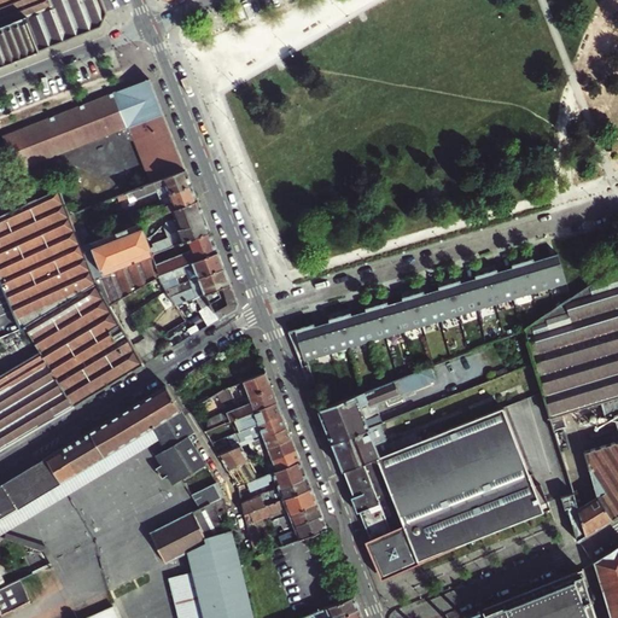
[(0,0),(0,65),(73,38),(101,27),(108,12),(103,0),(85,0),(0,0)]
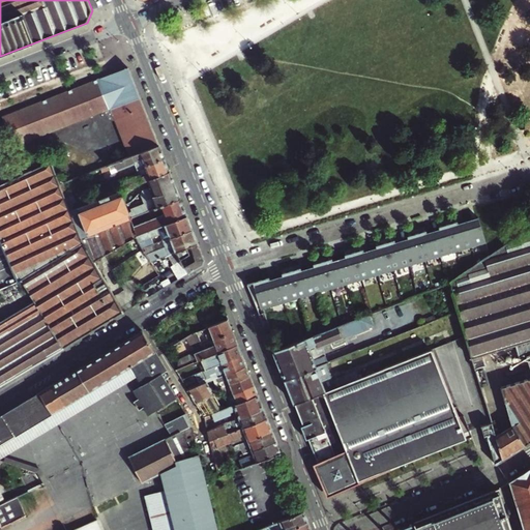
[(128,66),(115,72),(116,77),(116,82),(122,82),(126,76),(130,70),(128,66)]
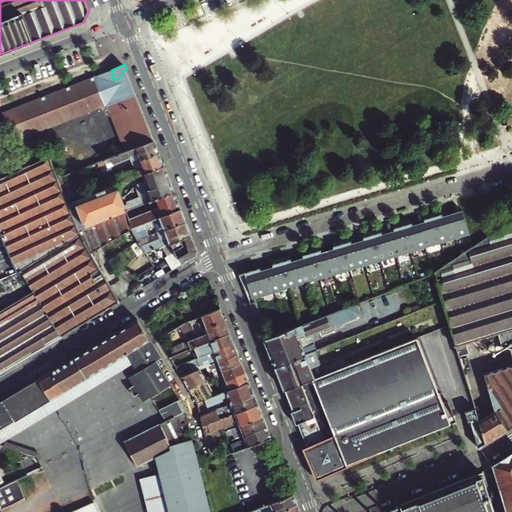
[(154,140),(126,68),(122,73),(118,79),(112,79),(112,74),(111,70),(5,112),(17,140),(91,112),(89,106),(96,105),(97,109),(99,111),(102,114),(105,115),(108,115),(111,115),(125,151),(154,140)]
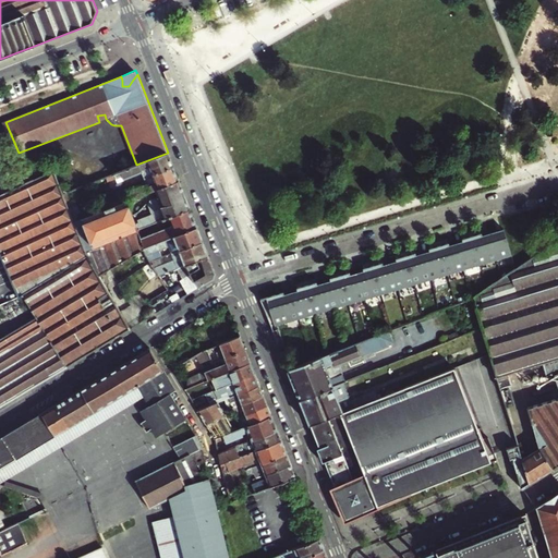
[(173,166),(168,153),(136,165),(105,178),(107,182),(122,177),(123,180),(142,172),(144,178),(173,166)]
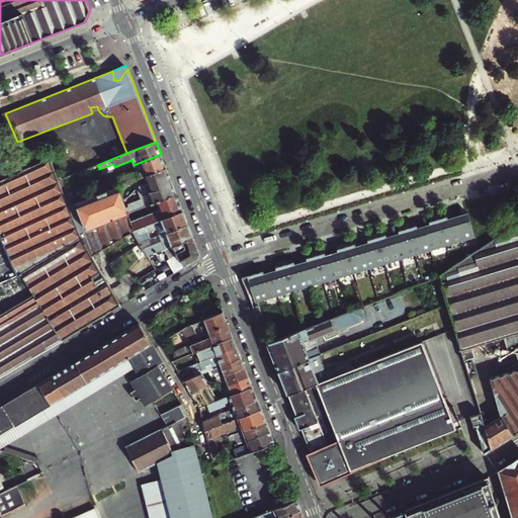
[(105,187),(106,191),(166,167),(161,154),(134,165),(136,170),(118,177),(119,181),(105,187)]
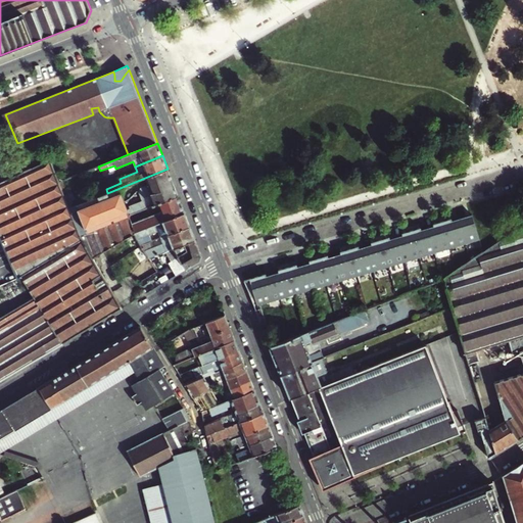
[(83,241),(80,234),(69,208),(64,195),(51,160),(0,183),(0,240),(16,279),(83,241)]
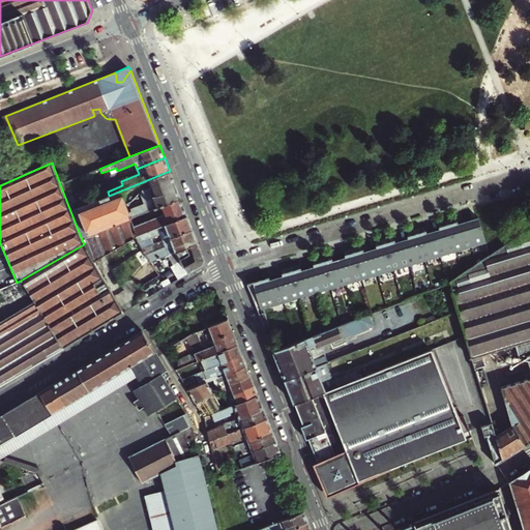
[(170,171),(109,196),(104,198),(76,209),(70,211),(81,237),(180,198),(170,171)]
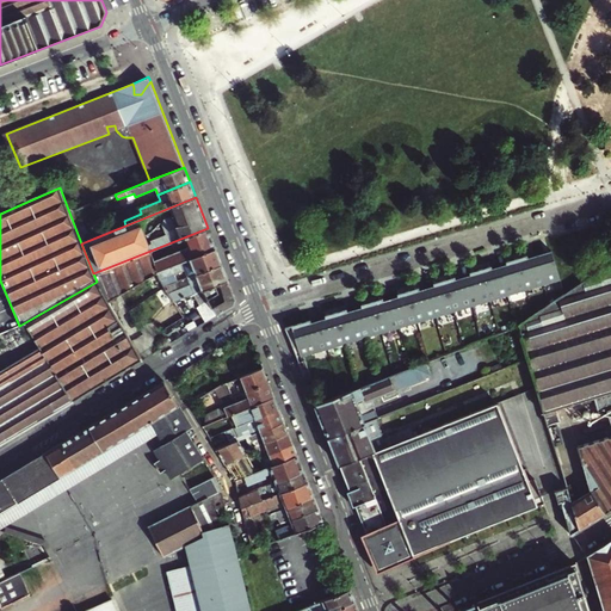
[(87,241),(81,226),(75,228),(81,244),(87,241)]
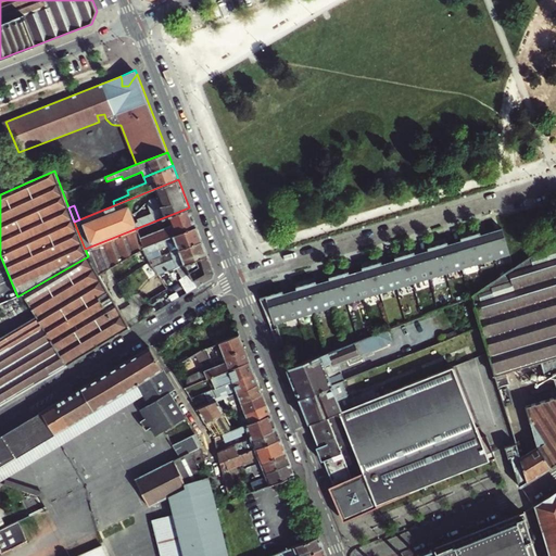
[(147,245),(197,226),(189,207),(85,249),(88,256),(96,275),(142,248),(147,245)]
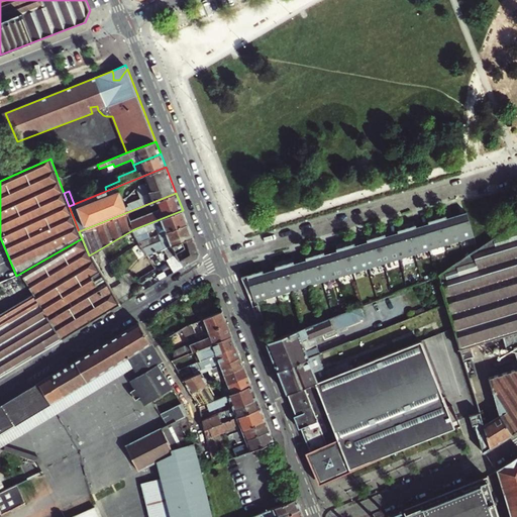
[(160,234),(188,223),(183,210),(136,228),(132,230),(139,242),(150,238),(148,232),(157,229),(159,233),(157,234),(157,235),(160,234)]
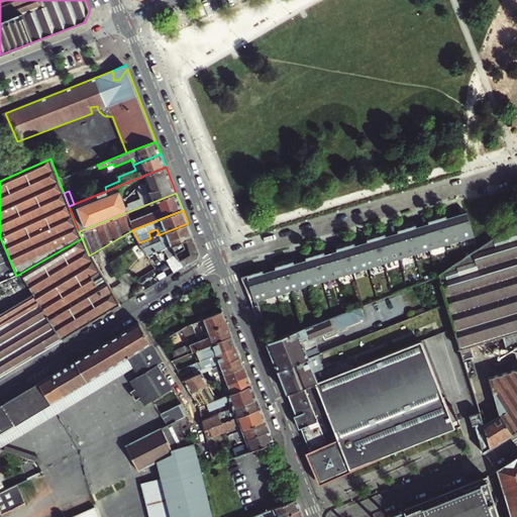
[(292,260),(280,264),(275,265),(275,267),(272,269),(264,272),(263,270),(242,278),(246,289),(251,301),(256,314),(263,312),(253,297),(474,240),(468,216),(447,221),(447,218),(428,223),(429,226),(417,229),(416,227),(398,231),(398,233),(389,236),(386,237),(386,235),(367,239),(368,241),(354,245),(354,243),(340,247),(336,248),(336,250),(324,253),(323,251),(318,253),(305,256),(306,259),(294,262),(292,260)]
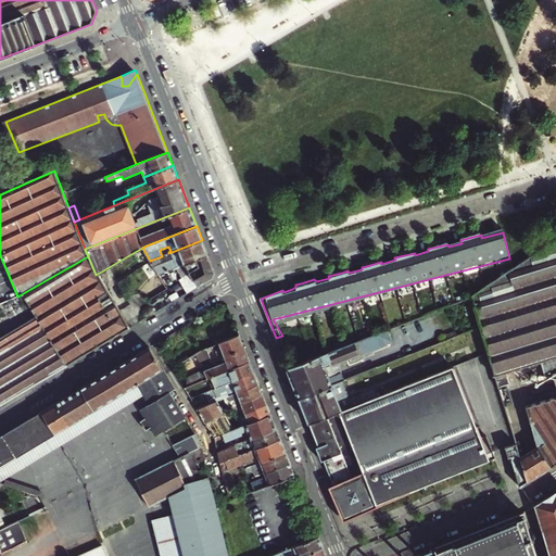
[(207,254),(202,240),(172,252),(174,258),(164,263),(162,256),(150,261),(159,274),(177,266),(186,263),(207,254)]
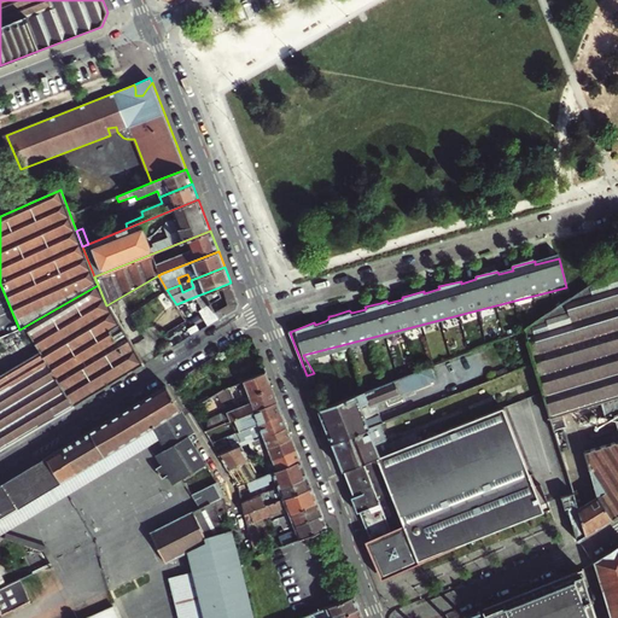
[(617,267),(526,330),(537,362),(557,430),(569,426),(565,415),(602,404),(608,421),(617,419),(617,442),(587,452),(599,497),(579,508),(576,493),(563,496),(566,508),(571,507),(581,541),(617,517),(617,267)]
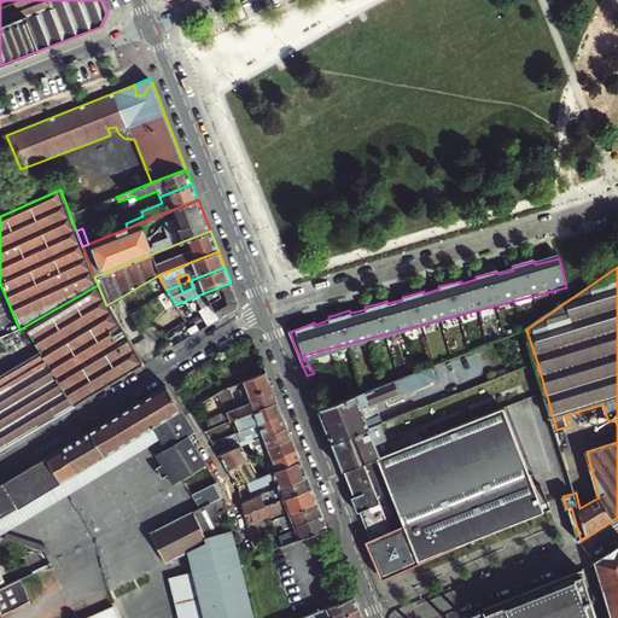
[(239,302),(231,283),(207,292),(211,302),(221,319),(235,309),(239,302)]
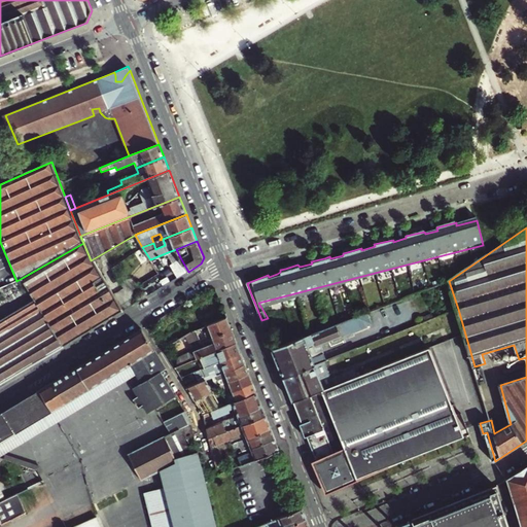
[(83,243),(16,281),(20,280),(30,303),(35,300),(54,289),(94,266),(91,260),(83,243)]
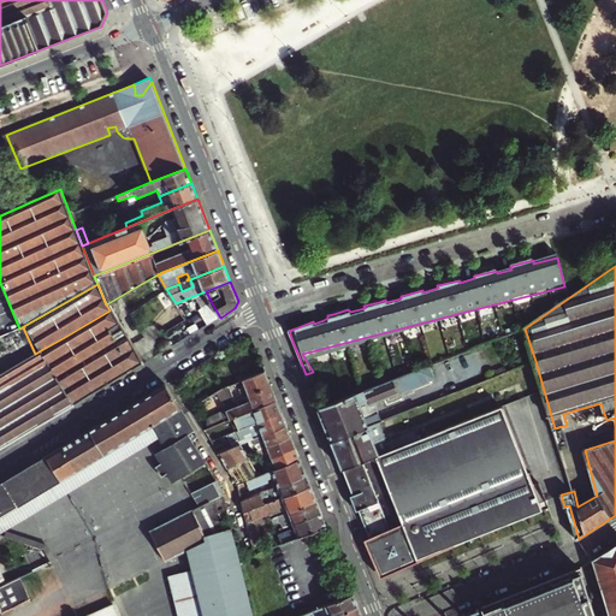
[(206,291),(196,295),(202,306),(211,301),(206,291)]
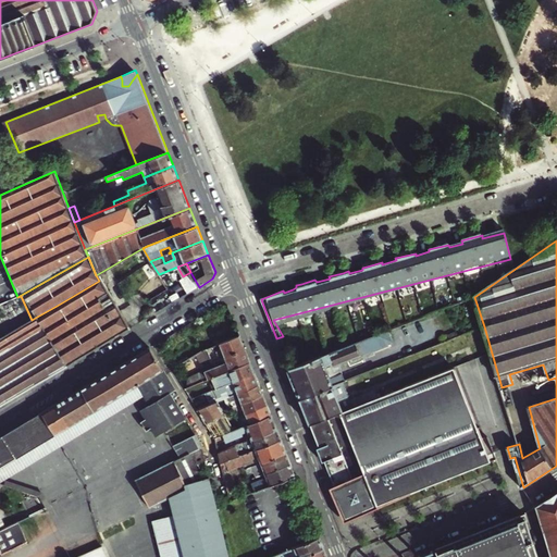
[(183,276),(190,292),(199,287),(190,272),(183,276)]
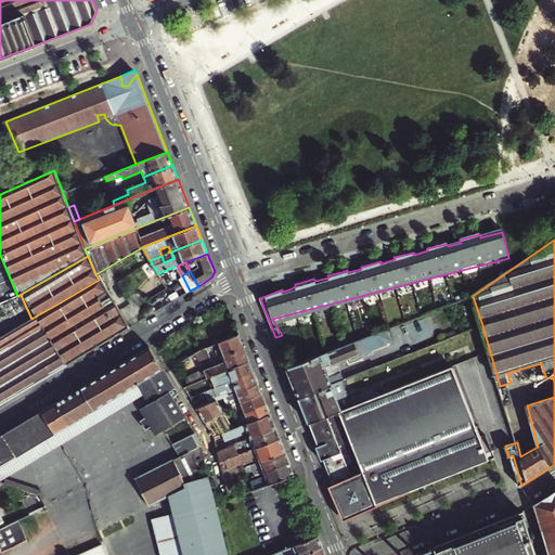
[(134,293),(124,276),(117,281),(127,298),(134,293)]
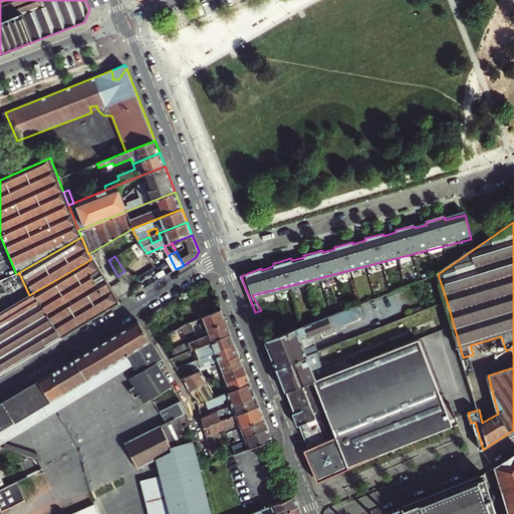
[(91,259),(52,282),(79,327),(120,303),(91,259)]
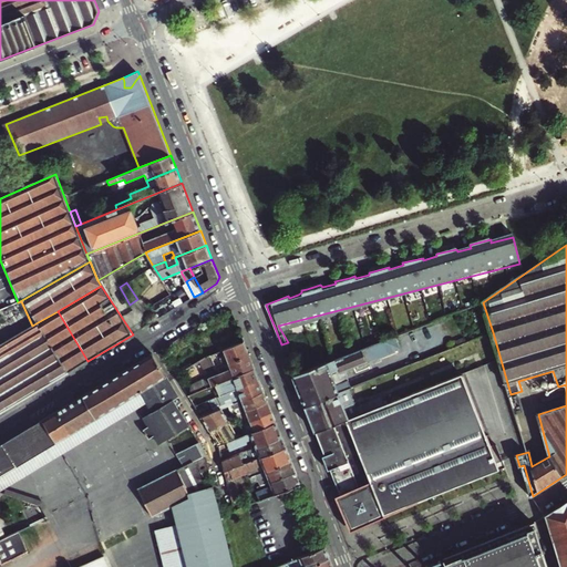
[(38,322),(68,373),(88,361),(58,311),(38,322)]
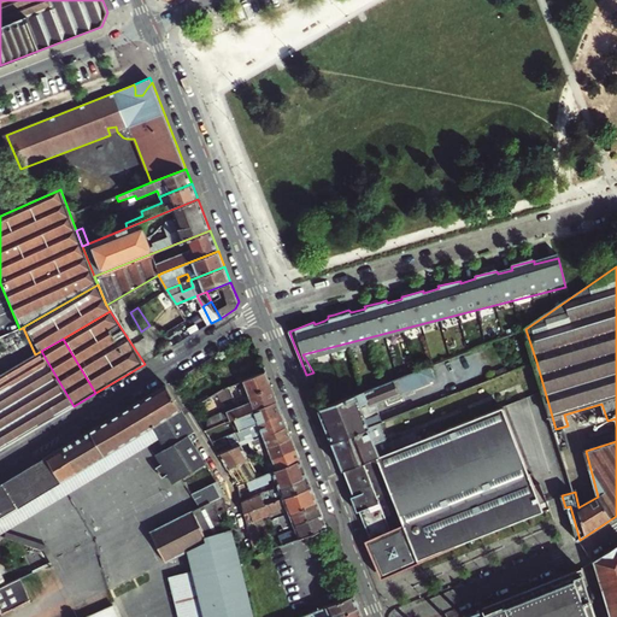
[(41,351),(35,354),(0,374),(0,450),(74,406),(41,351)]
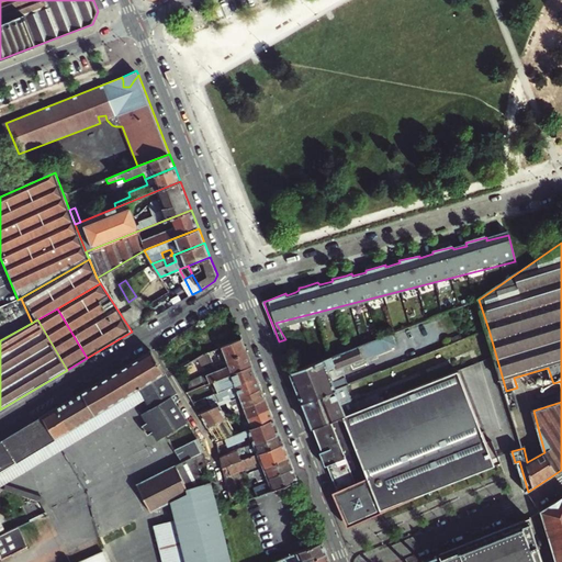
[(393,334),(292,372),(303,402),(348,384),(349,384),(343,367),(363,359),(364,361),(367,361),(366,359),(367,360),(375,357),(375,356),(374,355),(397,346),(393,334)]
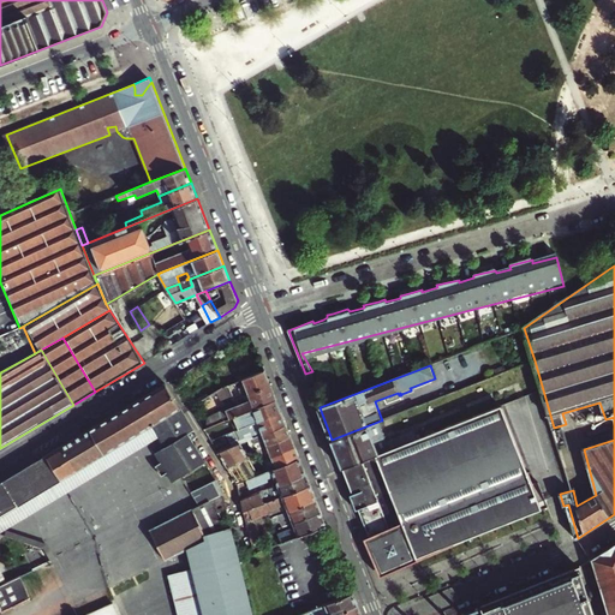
[(272,384),(266,370),(234,383),(238,393),(234,394),(236,399),(272,384)]
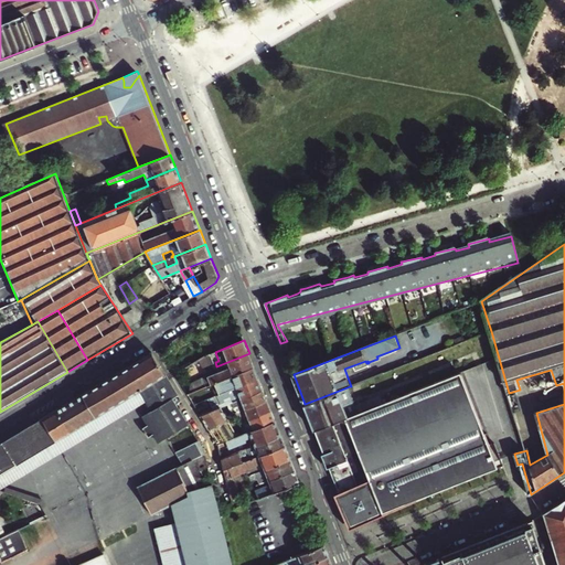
[(285,353),(290,351),(287,341),(280,343),(285,353)]
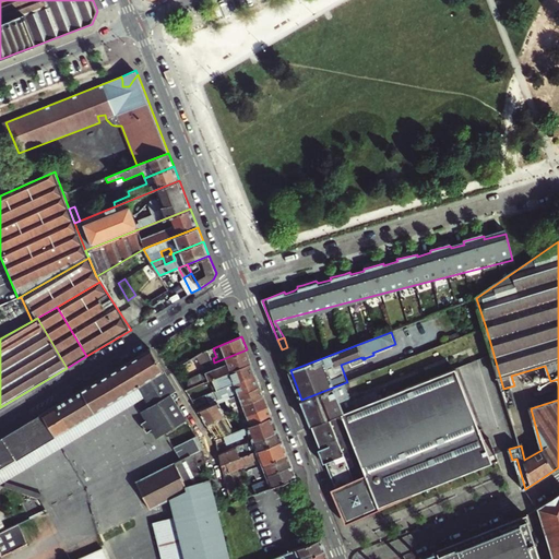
[(174,392),(177,390),(152,348),(0,439),(0,556),(27,543),(19,524),(0,532),(0,531),(0,488),(3,487),(0,482),(0,470),(141,385),(151,403),(143,408),(149,417),(143,420),(150,430),(154,427),(159,435),(188,416),(174,392)]
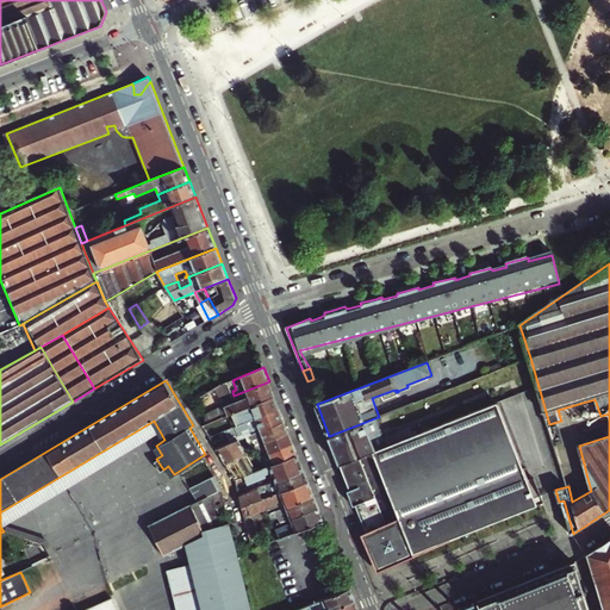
[(274,396),(269,381),(234,396),(232,391),(228,381),(224,383),(219,386),(231,414),(274,396)]
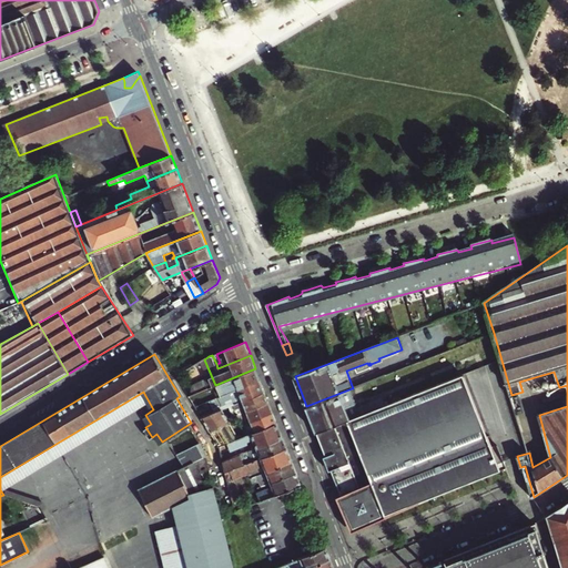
[(260,381),(255,368),(215,385),(221,396),(231,393),(260,381)]
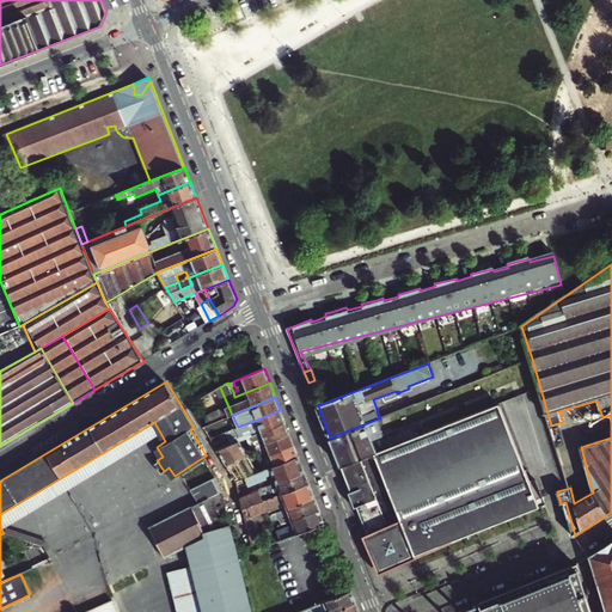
[(528,476),(501,403),(426,432),(416,435),(412,438),(414,441),(405,444),(398,448),(385,454),(372,458),(371,453),(341,465),(352,491),(354,499),(359,496),(361,503),(357,506),(368,533),(371,539),(381,534),(381,533),(528,476)]
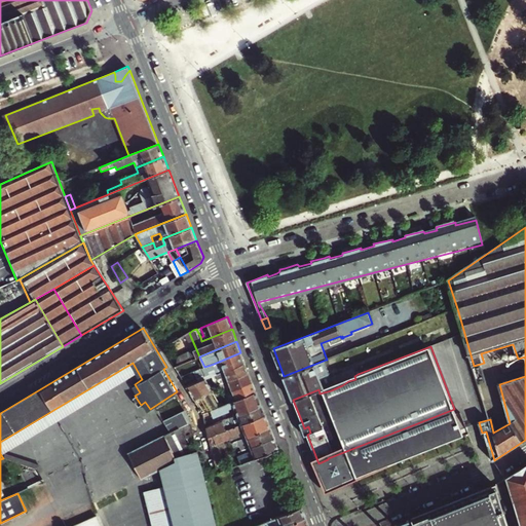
[(246,363),(240,352),(214,364),(216,369),(218,374),(246,363)]
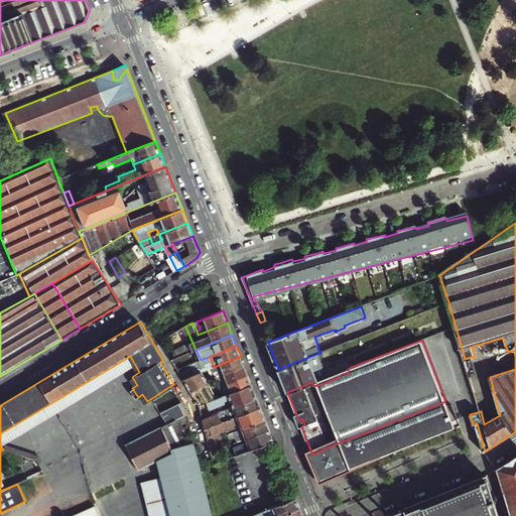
[(212,362),(210,357),(201,360),(196,350),(191,351),(200,368),(212,362)]
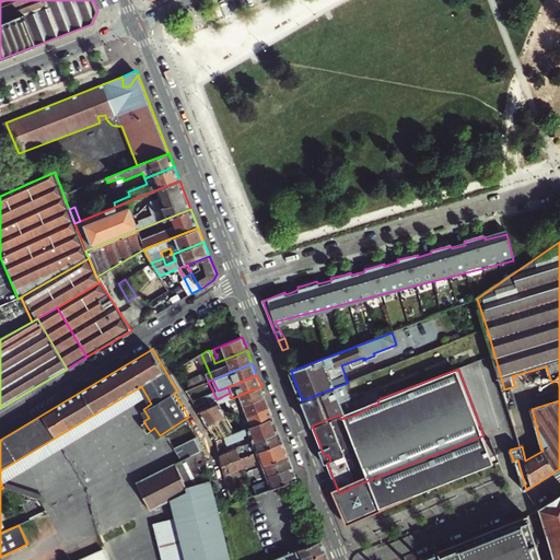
[(347,383),(302,400),(312,426),(339,415),(377,400),(381,398),(378,392),(353,400),(347,383)]
